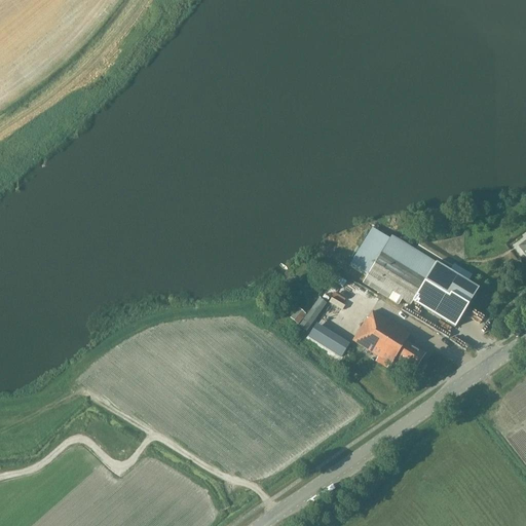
[(368,234),(349,264),(367,275),(362,284),(399,305),(402,300),(410,305),(412,302),(454,328),(478,289),(467,283),(472,275),(457,267),(453,273),(439,265),(404,243),(399,240),(391,236),(386,245),(368,234)]
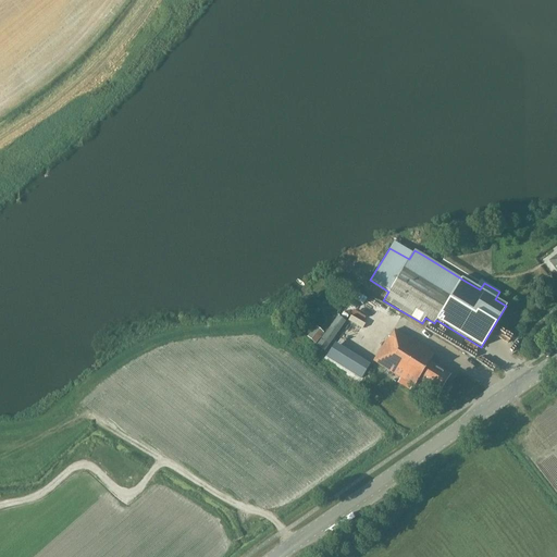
[(345,322),(337,317),(316,346),(324,351),(345,322)]
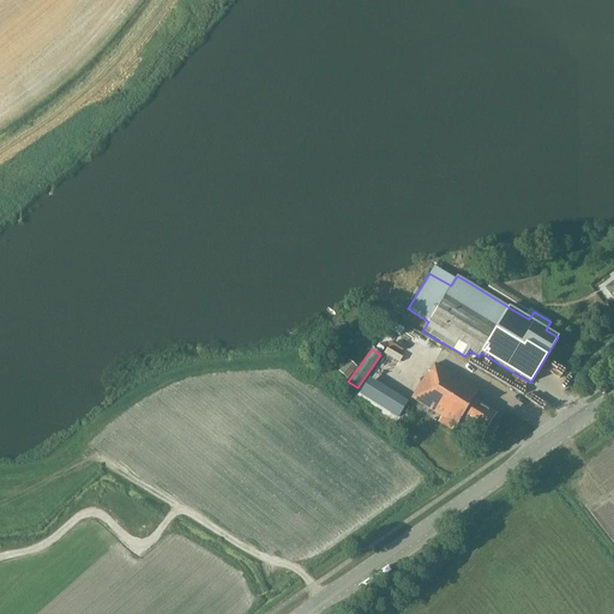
[(357,367),(348,360),(338,372),(348,379),(357,367)]
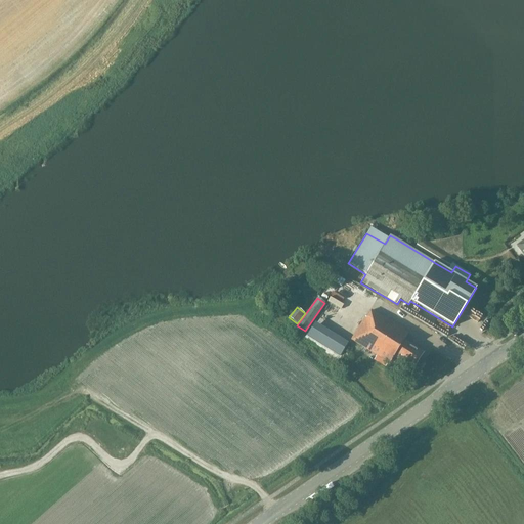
[(364,319),(351,340),(377,355),(374,360),(385,367),(388,362),(389,363),(393,356),(412,368),(423,352),(403,340),(407,334),(370,310),(364,319)]
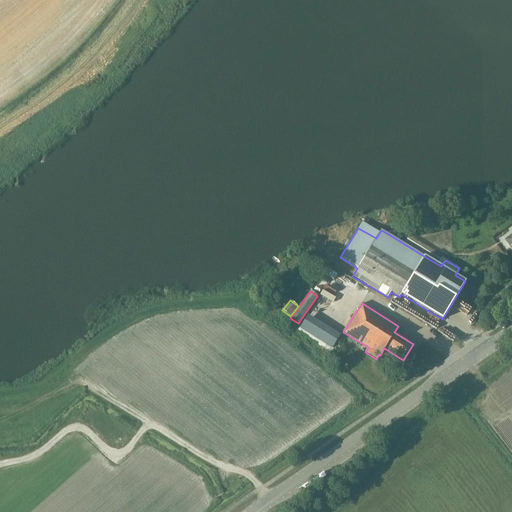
[(340,335),(308,314),(300,327),(332,348),(340,335)]
